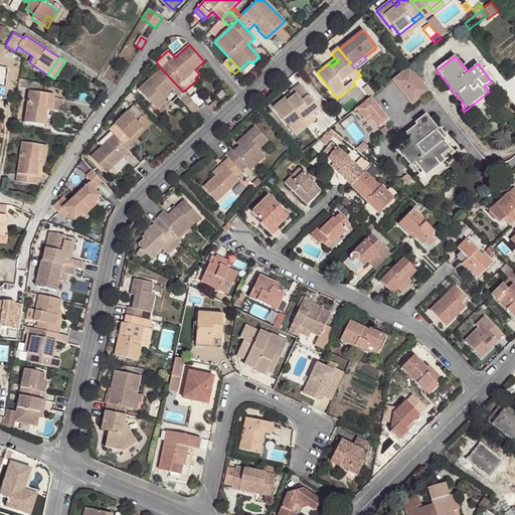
[(249,60),(239,69),(242,72),(252,63),(249,60)]
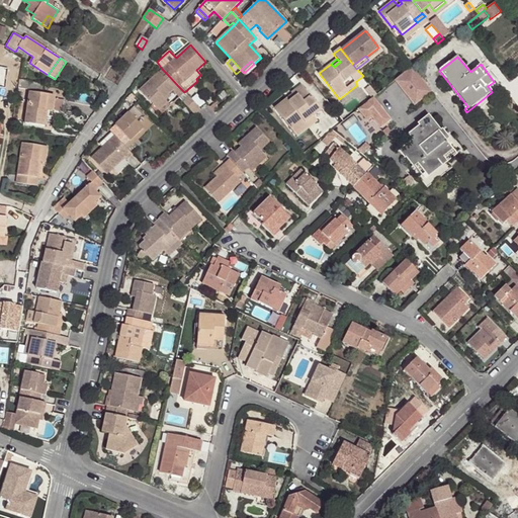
[(413,105),(431,92),(413,66),(395,78),(413,105)]
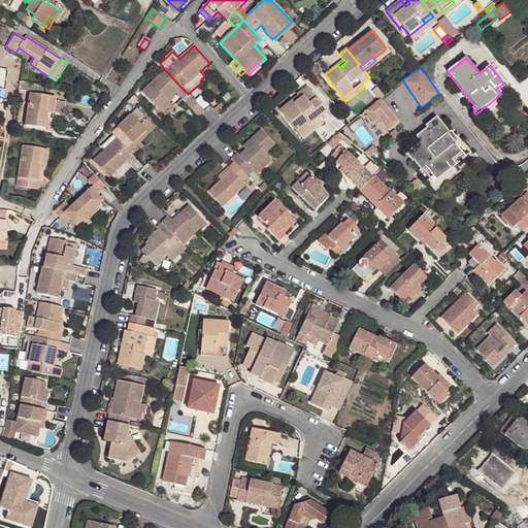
[(165,70),(162,74),(167,79),(170,75),(165,70)]
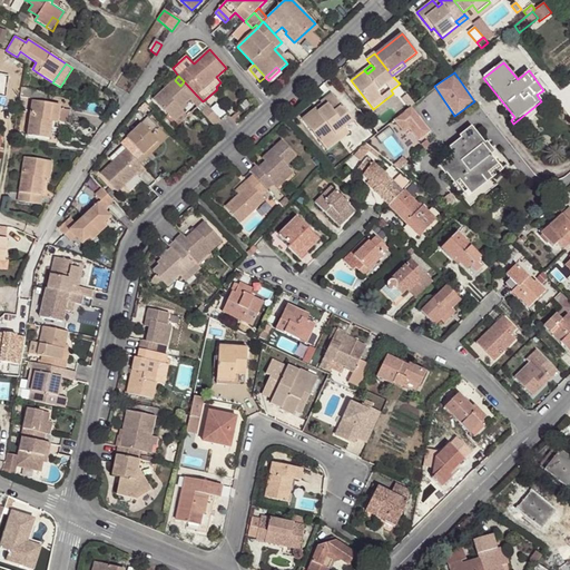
[(184,112),(183,111),(180,109),(186,104),(189,100),(196,95),(184,81),(180,86),(175,80),(154,99),(175,121),(184,112)]
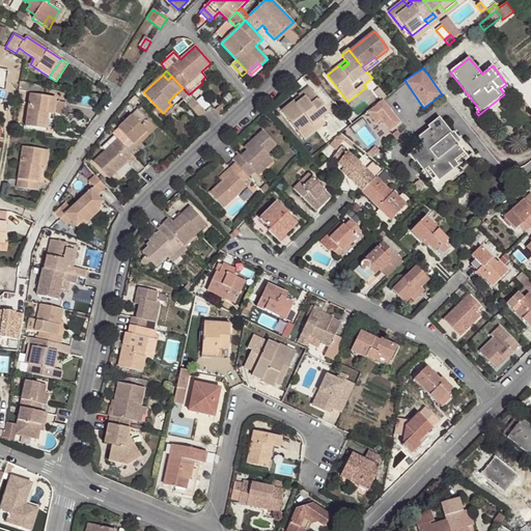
[(20,81),(19,90),(29,92),(29,90),(38,92),(39,85),(20,81)]
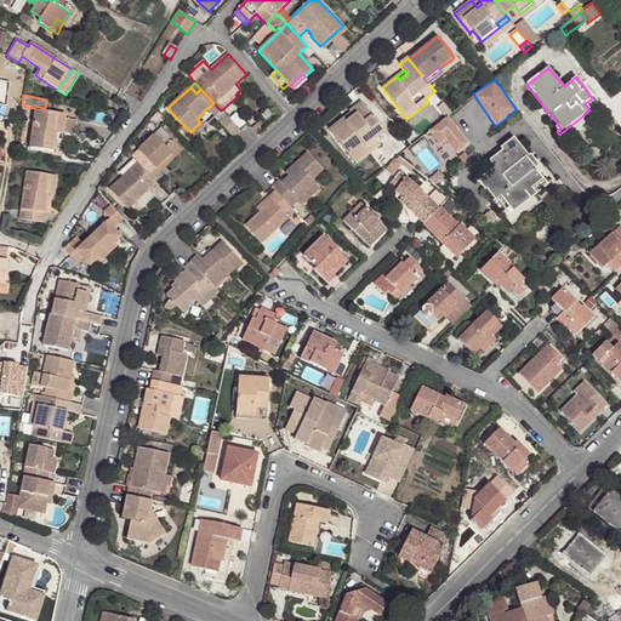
[(620,102),(615,96),(608,102),(614,108),(620,102)]
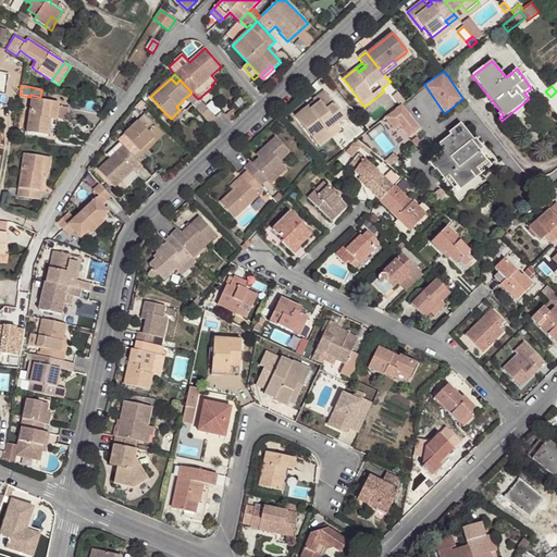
[(531,88),(524,93),(529,99),(536,94),(531,88)]
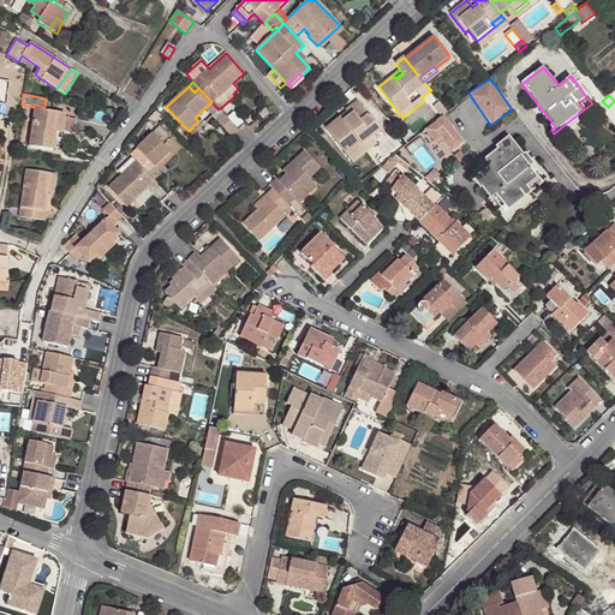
[(364,147),(363,145),(371,138),(382,130),(358,101),(346,111),(347,112),(350,115),(344,120),(341,117),(326,129),(350,159),(364,147)]
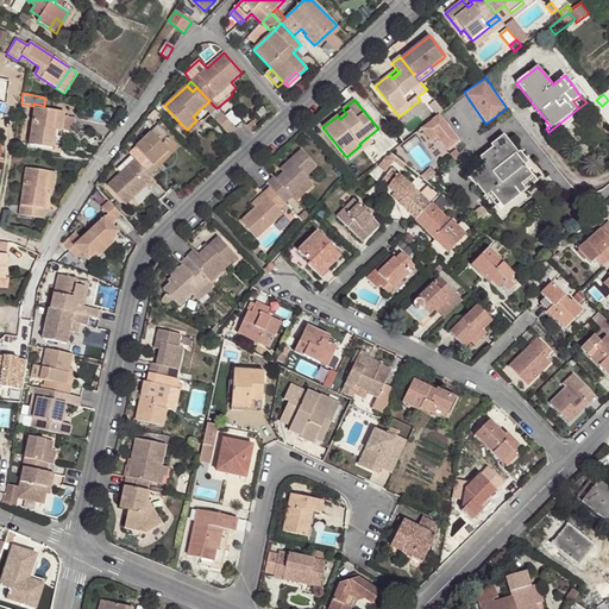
[(209,101),(202,107),(211,115),(218,110),(217,108),(209,101)]
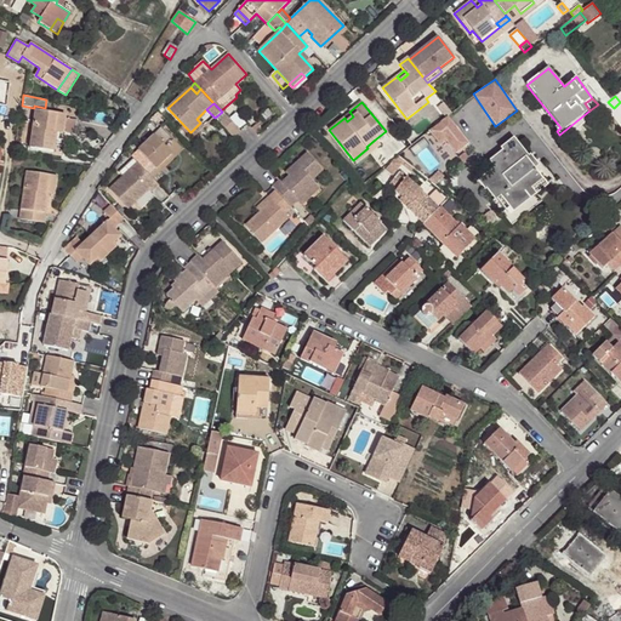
[(444,103),(438,108),(446,119),(453,114),(444,103)]
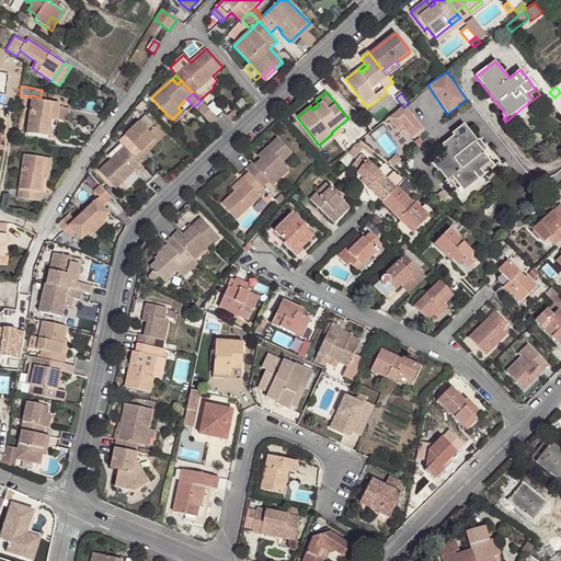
[(32,100),(27,134),(48,137),(52,121),(56,122),(57,119),(67,122),(69,109),(58,107),(59,104),(32,100)]
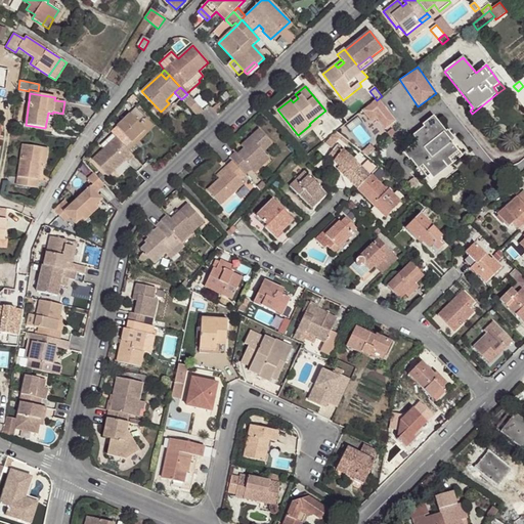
[(133,94),(127,100),(131,103),(137,98),(133,94)]
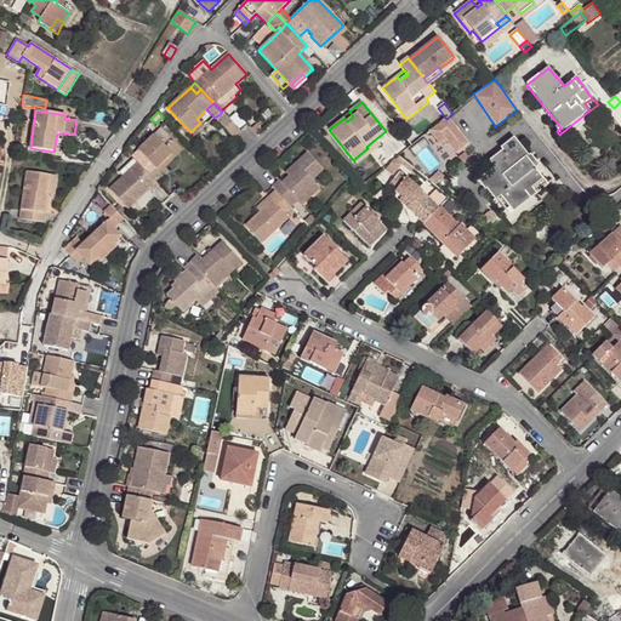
[(221,124),(234,138),(240,132),(227,118),(221,124)]
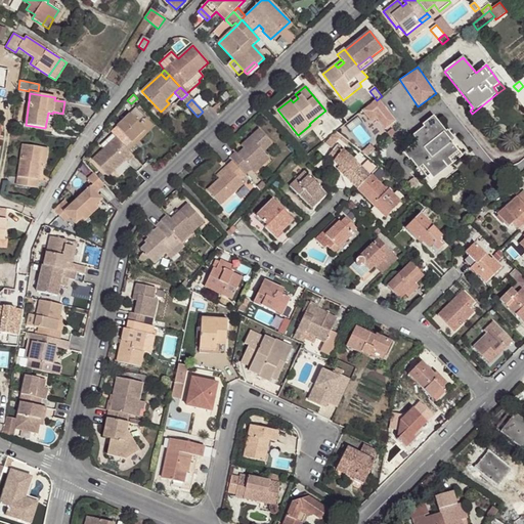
[(144,131),(147,134),(154,128),(136,108),(112,132),(114,134),(117,137),(119,140),(126,148),(144,131)]
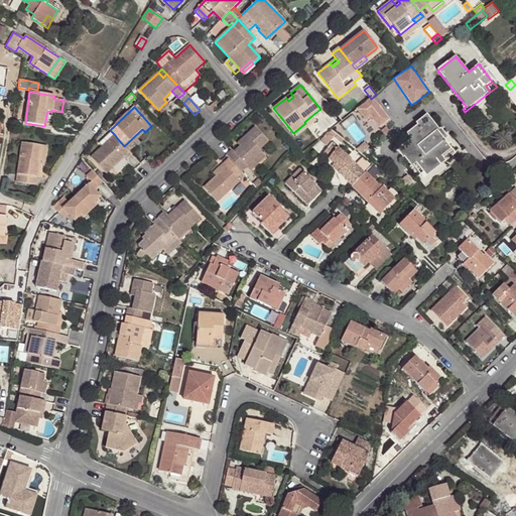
[(416,123),(417,125),(428,116),(426,115),(416,123)]
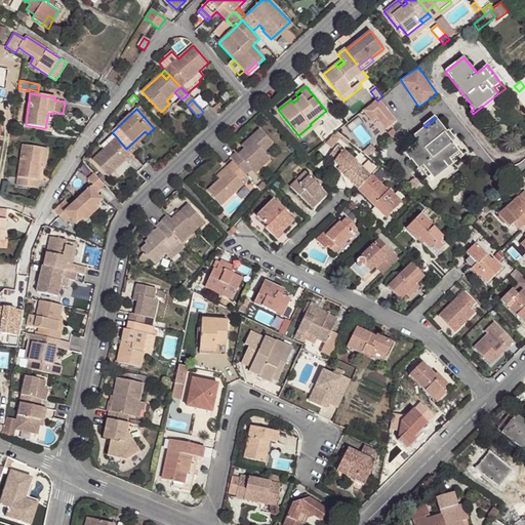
[(311,125),(298,135),(301,139),(322,123),(317,118),(310,124),(311,125)]
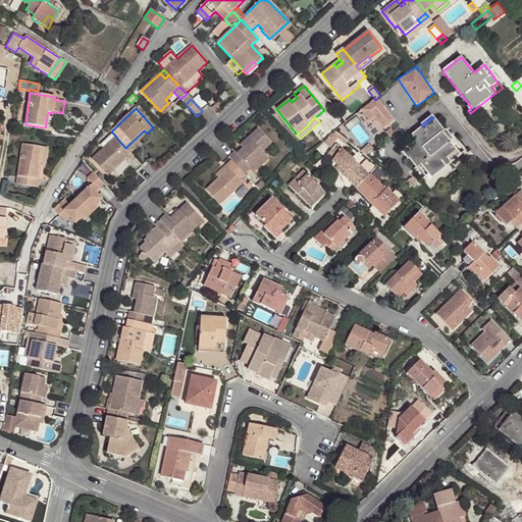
[(408,159),(416,169),(417,168),(421,165),(428,175),(444,163),(442,162),(457,150),(450,142),(442,133),(444,132),(433,117),(422,126),(411,136),(416,142),(404,151),(409,158),(408,159)]
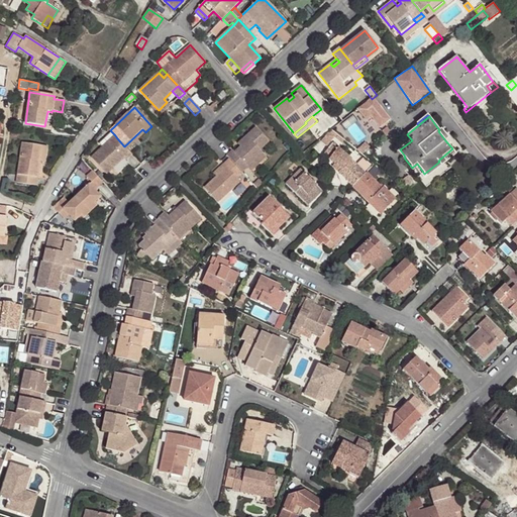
[(263,153),(260,150),(269,141),(255,127),(241,140),(244,143),(240,147),(234,152),(232,150),(227,156),(229,159),(242,173),(247,168),(263,153)]
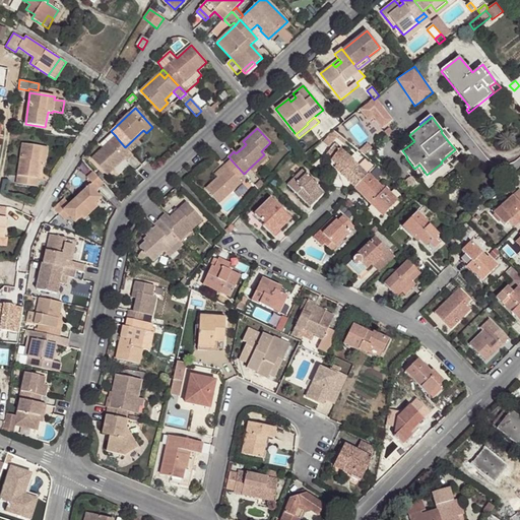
[(143,130),(125,147),(128,150),(146,133),(143,130)]
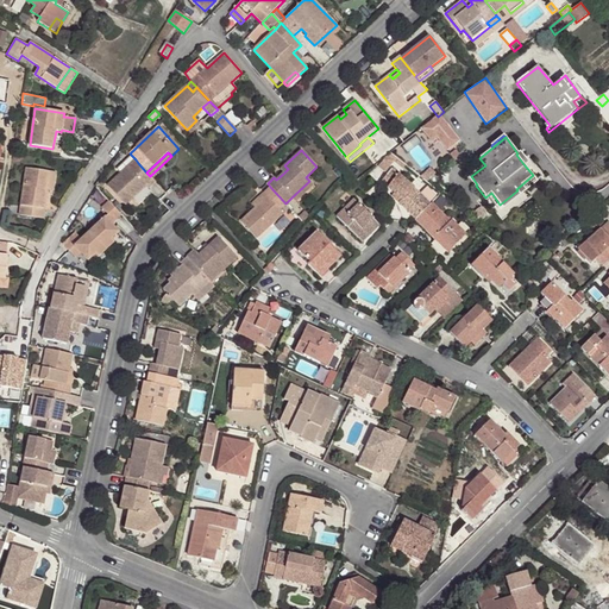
[(516,155),(525,165),(528,163),(520,152),(518,154),(516,155)]
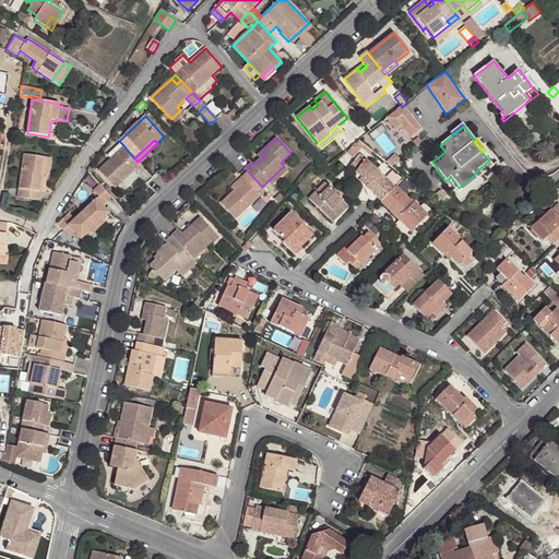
[(358,141),(356,142),(370,153),(372,152),(358,141)]
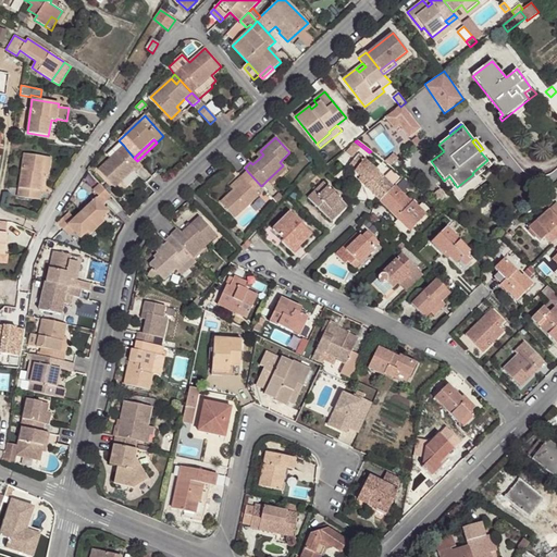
[(107,157),(109,160),(124,146),(121,143),(107,157)]
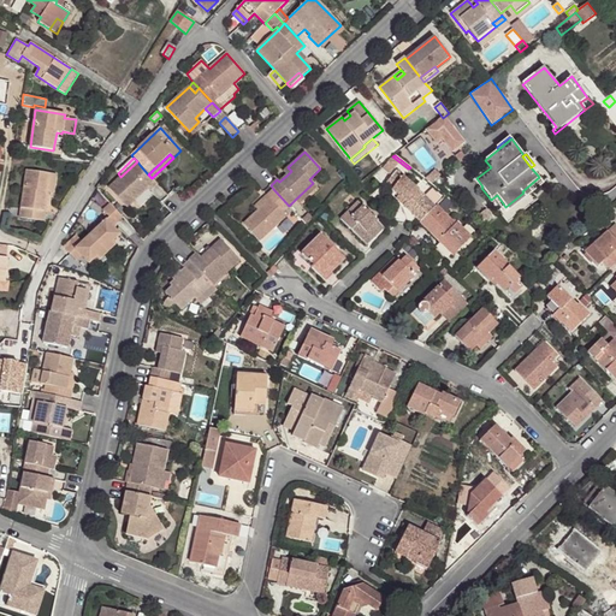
[(148,189),(149,191),(158,184),(152,178),(140,165),(137,161),(120,177),(108,188),(128,208),(148,189)]
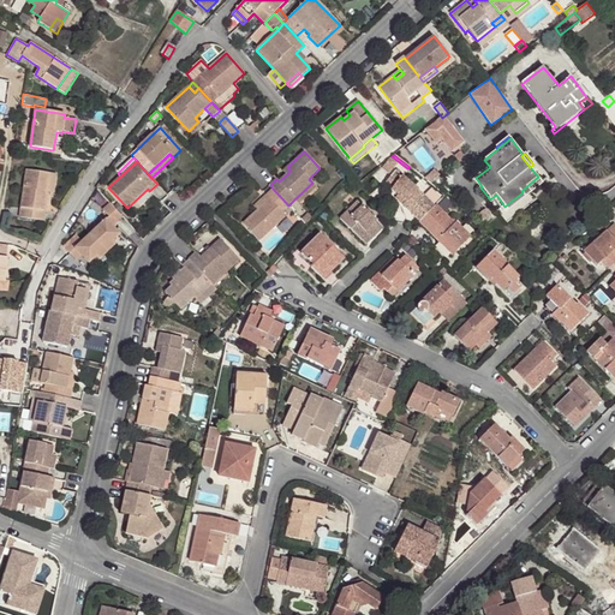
[(27,171),(19,218),(43,221),(47,192),(46,192),(48,173),(27,171)]
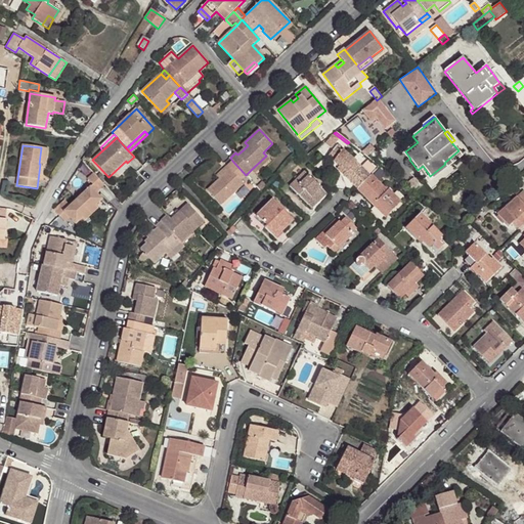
[(334,162),(339,166),(346,172),(344,174),(357,188),(370,175),(351,157),(337,145),(326,158),(334,163),(334,162)]
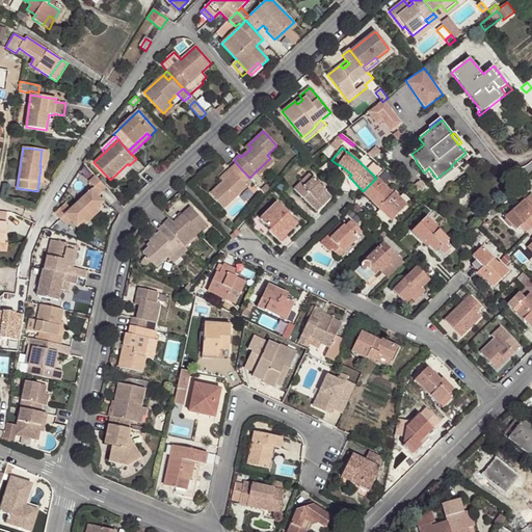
[(49,151),(42,150),(40,166),(41,166),(46,167),(49,151)]
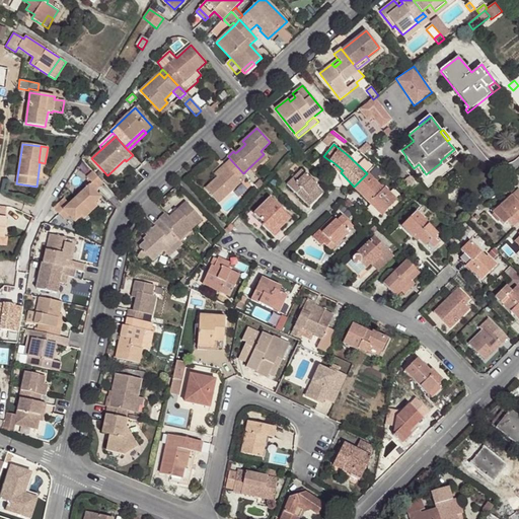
[(458,155),(454,149),(440,161),(441,162),(426,174),(419,164),(415,167),(422,176),(420,178),(428,189),(453,168),(448,163),(458,155)]
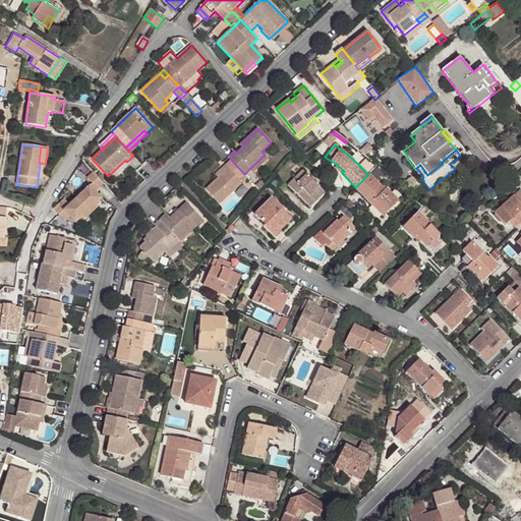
[(265,155),(249,169),(252,172),(268,158),(265,155)]
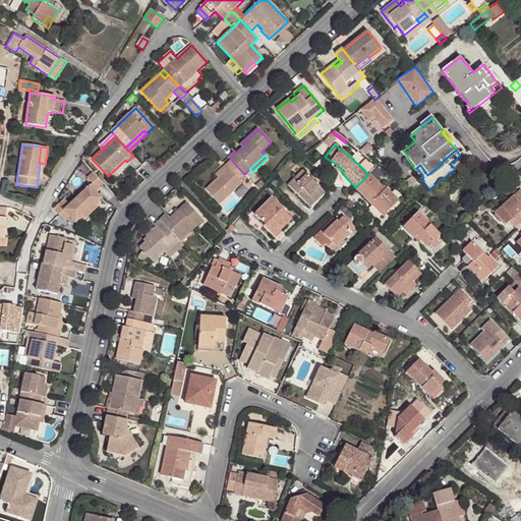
[(242,183),(239,180),(245,174),(244,174),(231,160),(225,165),(228,169),(222,175),(223,176),(220,179),(219,178),(218,178),(207,189),(220,204),(242,183)]
